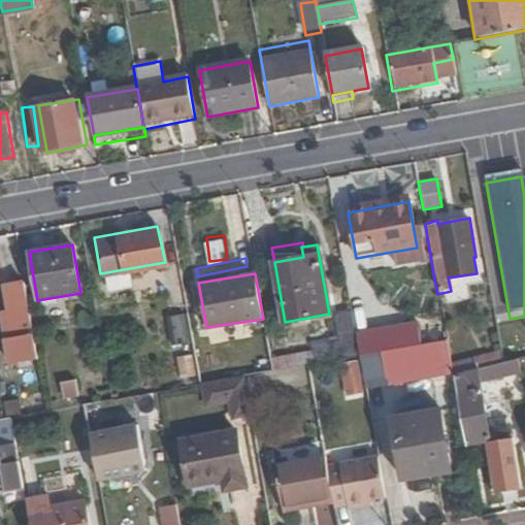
[(24,282),(0,286),(0,312),(1,319),(2,323),(30,319),(24,282)]
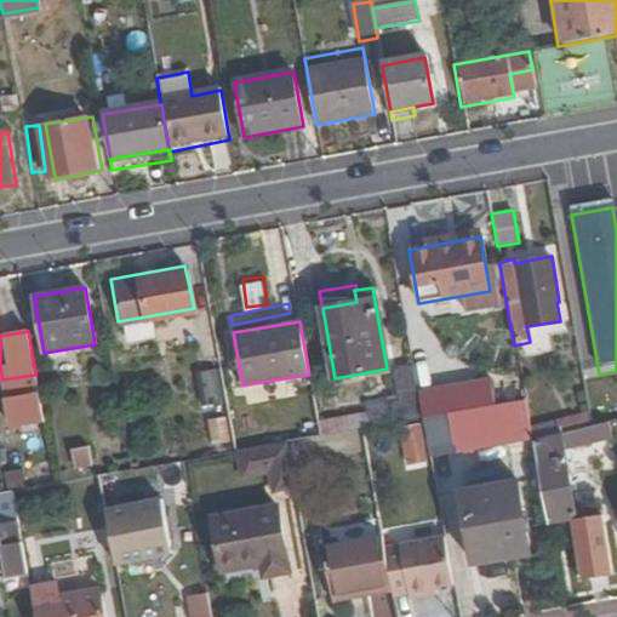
[(201,400),(224,396),(220,364),(196,367),(201,400)]
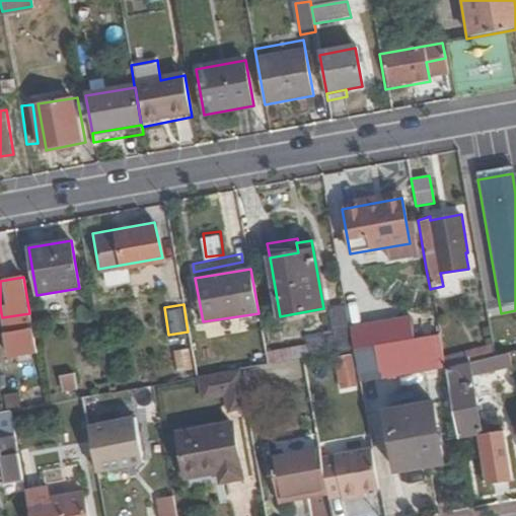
[(1,313),(0,313),(0,355),(1,361),(39,355),(31,312),(29,313),(2,317),(1,313)]
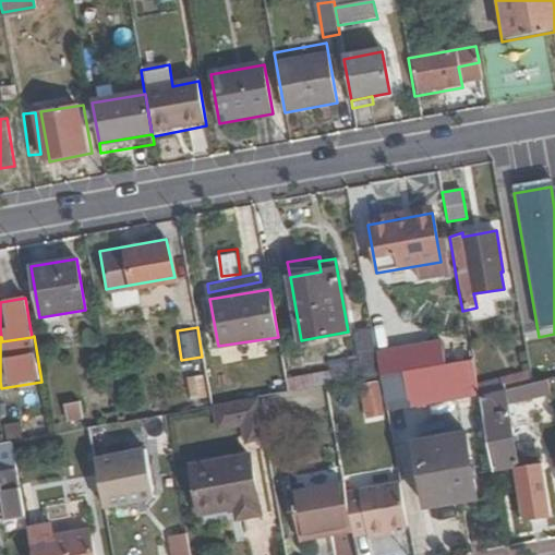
[(439,341),(375,353),(379,375),(443,364),(439,341)]
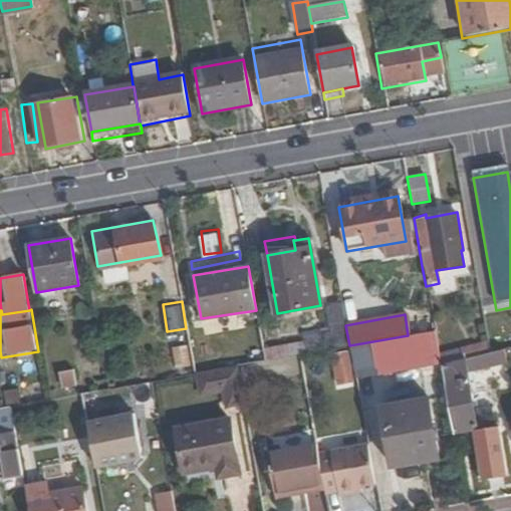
[(345,325),(345,324),(326,326),(327,330),(317,332),(320,350),(349,345),(345,325)]
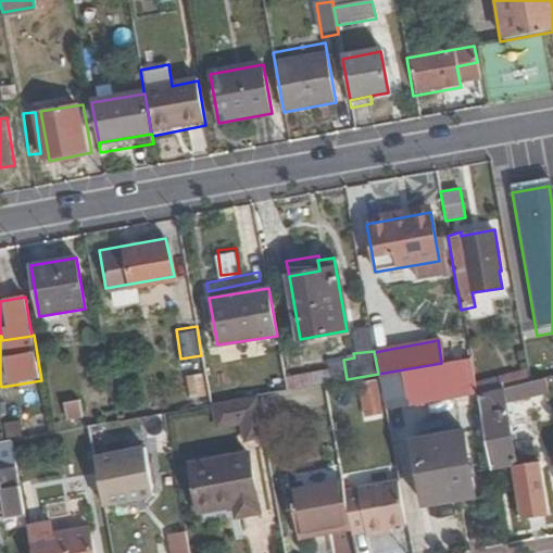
[(462,398),(454,360),(442,362),(441,363),(378,374),(385,412),(462,398)]
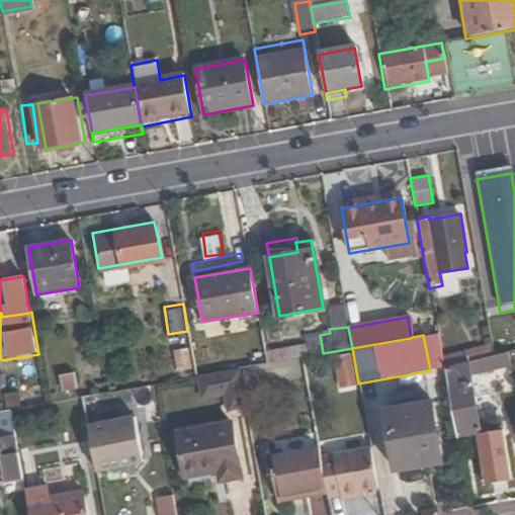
[(269,356),(303,354),(303,342),(268,344),(269,356)]
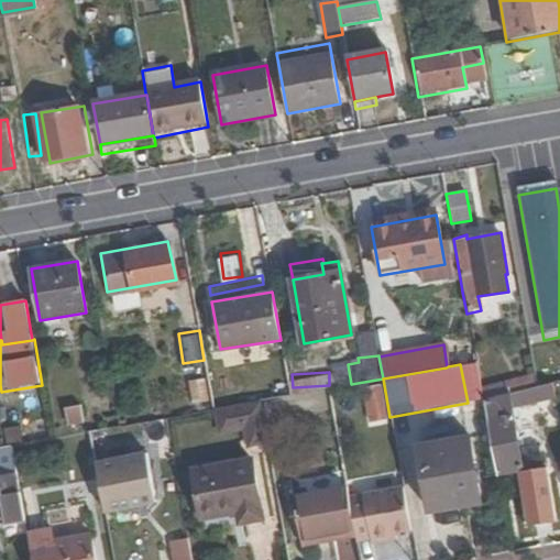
[(191,398),(209,395),(205,373),(187,376),(191,398)]
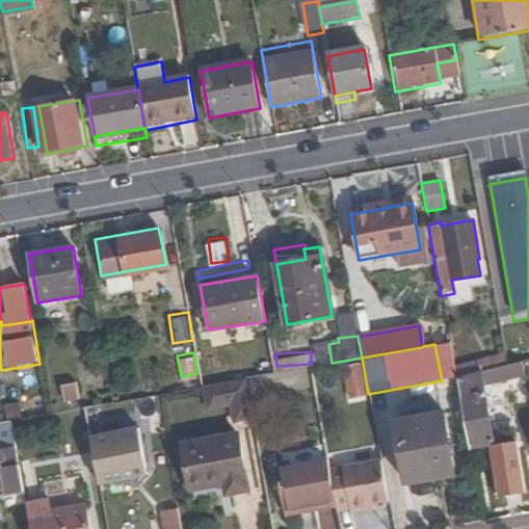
[(528,372),(528,366),(527,360),(494,368),(497,380),(528,372)]
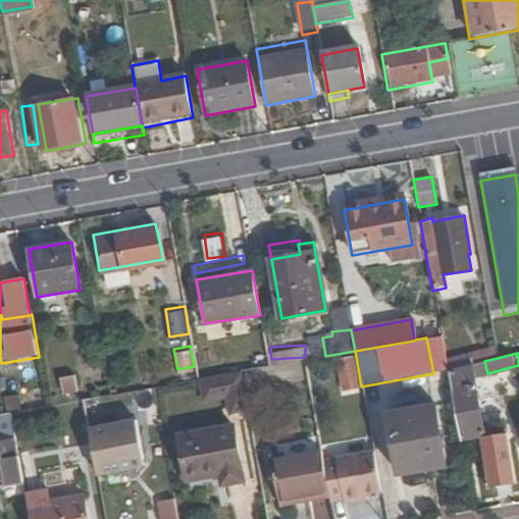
[(353,356),(336,360),(343,391),(359,387),(353,356)]
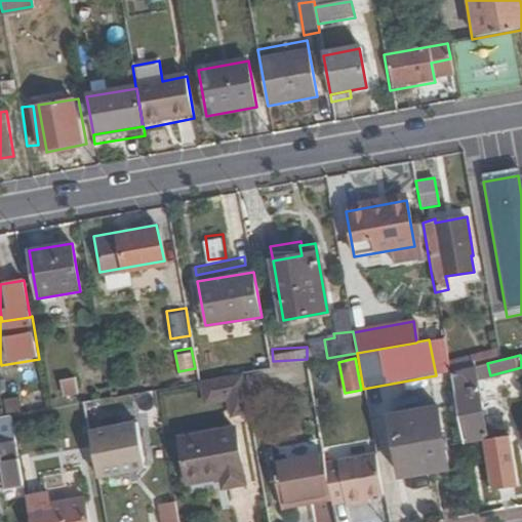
[(473,366),(448,373),(462,440),(487,435),(473,366)]
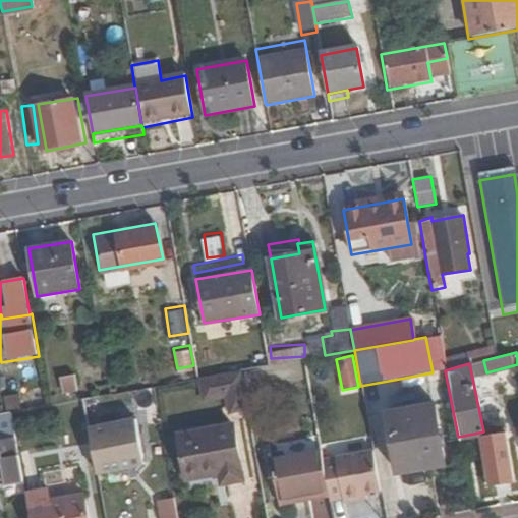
[(243,386),(240,370),(221,373),(225,388),(243,386)]
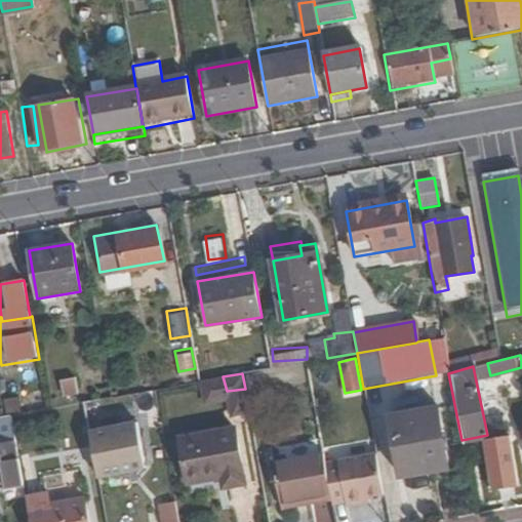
[(74,375),(59,378),(62,394),(77,392),(74,375)]
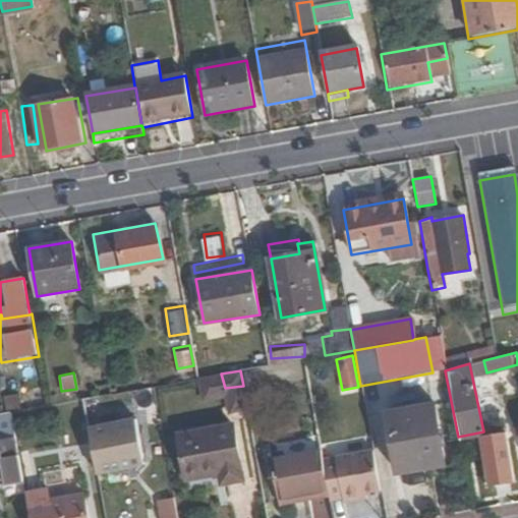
[(225,388),(221,373),(197,378),(200,393),(225,388)]
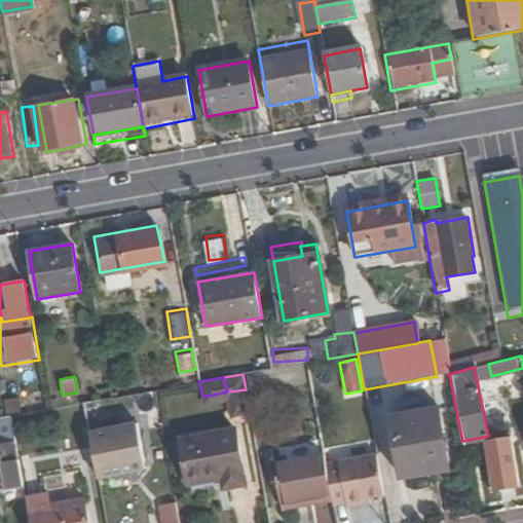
[(158,427),(152,396),(135,399),(138,415),(143,415),(146,430),(158,427)]
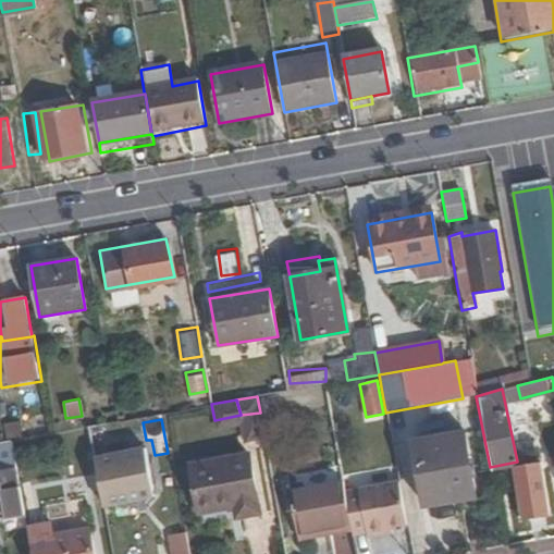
[(464,429),(411,439),(423,506),(476,496),(464,429)]
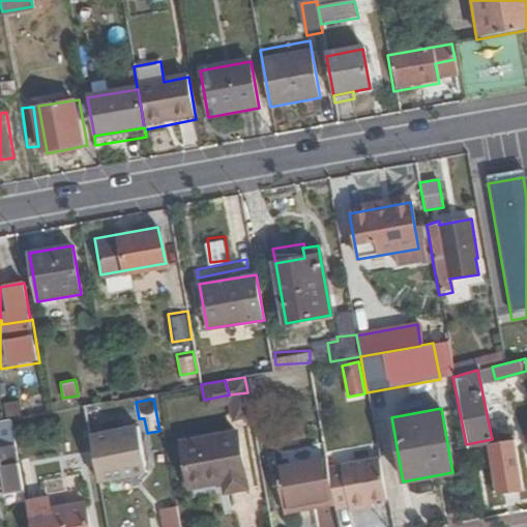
[(105,425),(89,428),(91,444),(108,441),(105,425)]
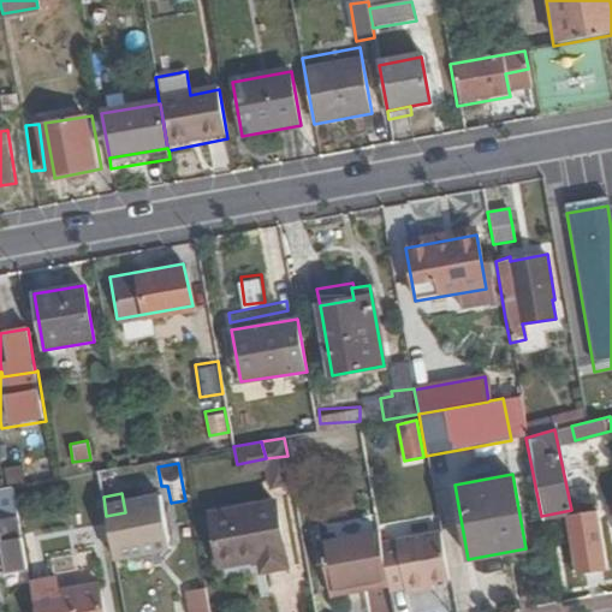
[(286,566),(274,500),(212,511),(218,544),(221,564),(257,558),(260,571),(286,566)]
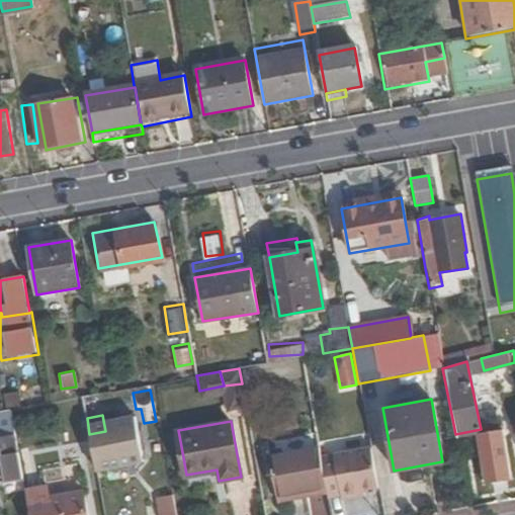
[(105,431),(89,434),(93,455),(103,453),(106,475),(146,467),(140,436),(121,439),(119,428),(105,431)]
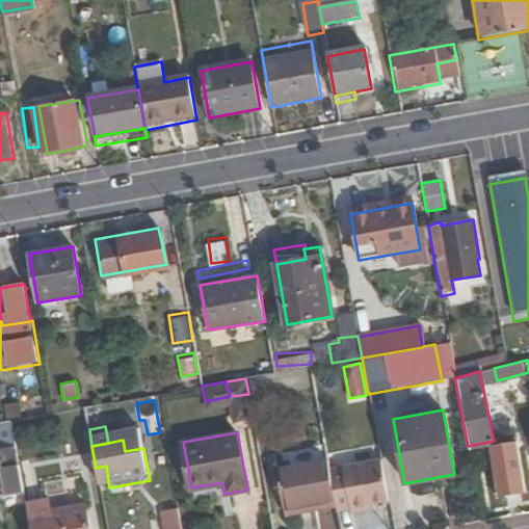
[(325,441),(273,451),(286,513),(302,510),(301,504),(313,502),(314,508),(336,504),(337,508),(350,505),(351,511),(368,508),(367,503),(388,499),(380,457),(331,467),(325,441)]
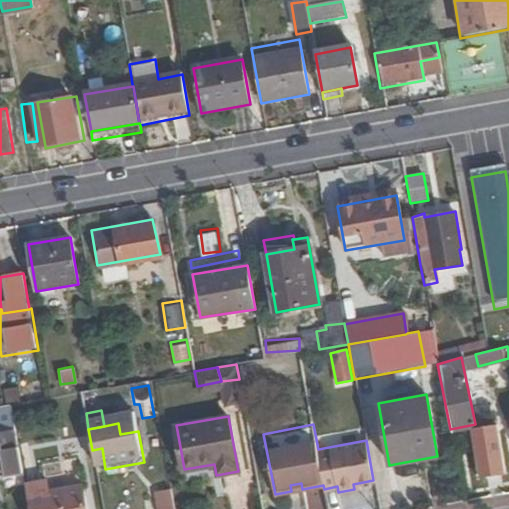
[(0,475),(24,472),(16,426),(0,429),(0,475)]
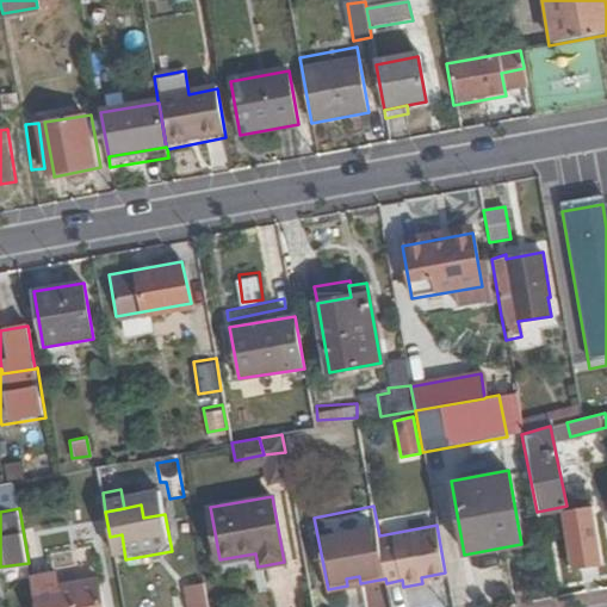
[(590,528),(565,533),(571,571),(596,567),(590,528)]
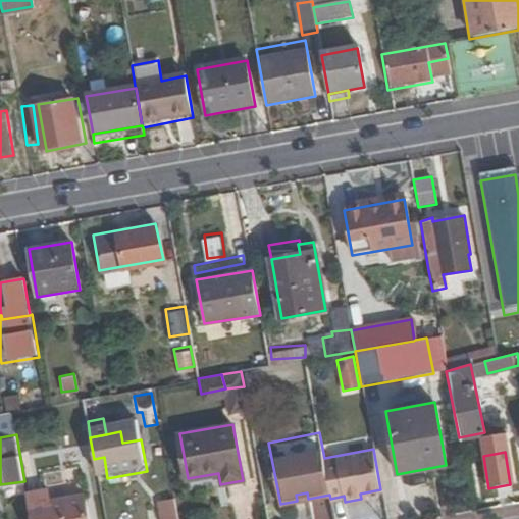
[(188,478),(185,461),(177,461),(180,480),(188,478)]
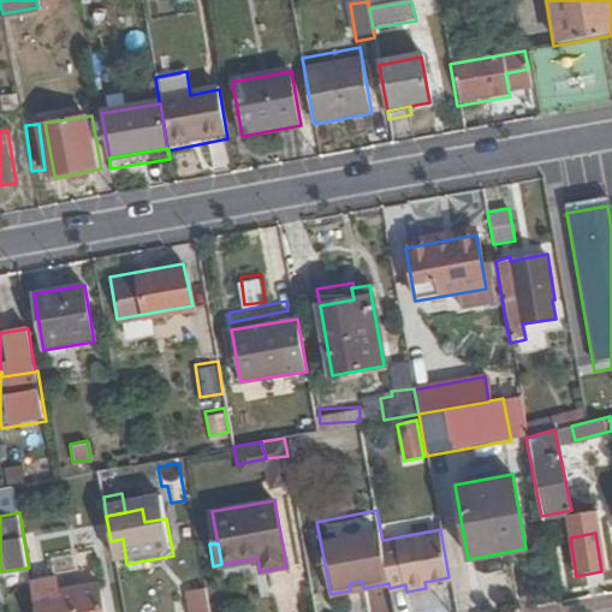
[(54,566),(29,571),(36,611),(105,611),(99,575),(58,582),(54,566)]
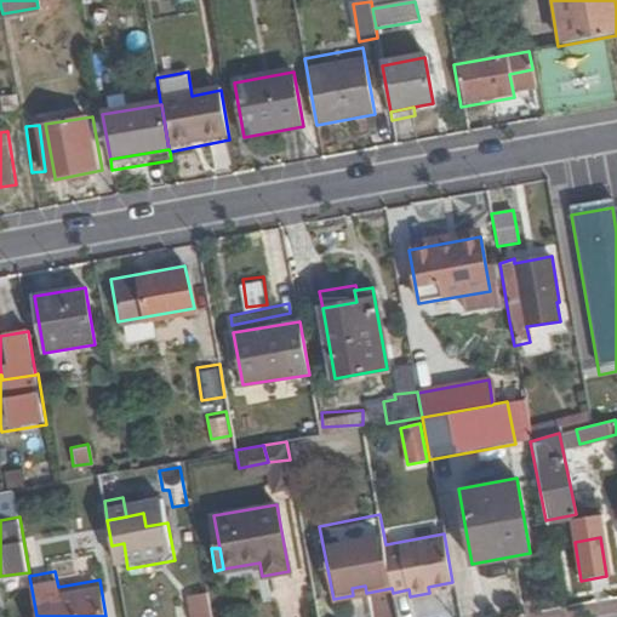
[(193,616),(212,616),(207,590),(189,593),(193,616)]
